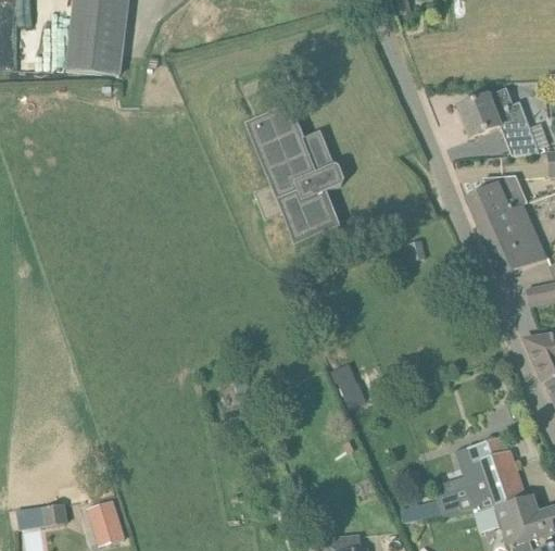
[(121,74),(128,0),(74,0),(66,70),(121,74)]
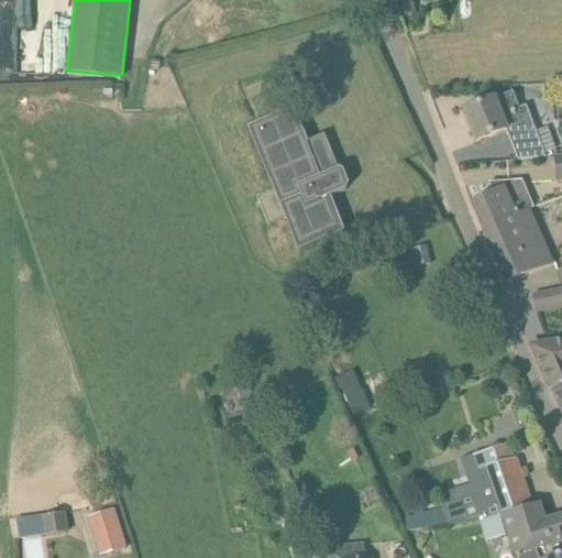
[(417,9),(414,0),(399,0),(405,13),(417,9)]
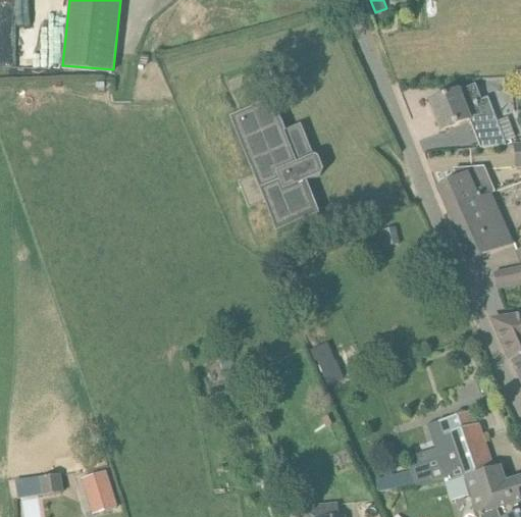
[(475,82),(430,100),(441,128),(471,117),(482,145),(506,142),(487,95),(482,98),(475,82)]
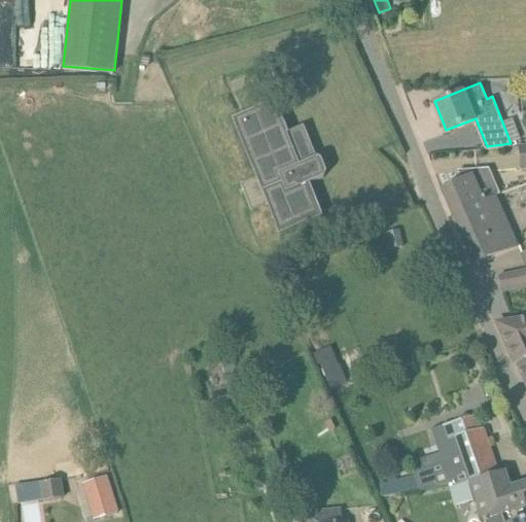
[(288,130),(275,96),(235,111),(259,174),(242,181),(252,208),(270,201),(281,230),(323,213),(310,180),(324,174),(326,170),(321,157),(317,155),(304,124),(288,130)]
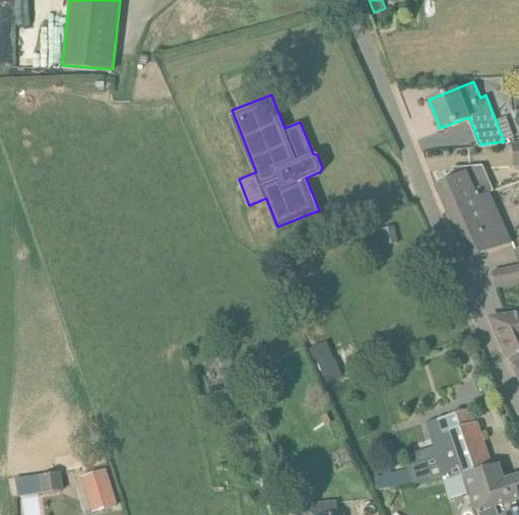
[(436,185),(446,208),(447,208),(475,196),(487,192),(480,178),(471,182),(467,171),(457,175),(436,185)]
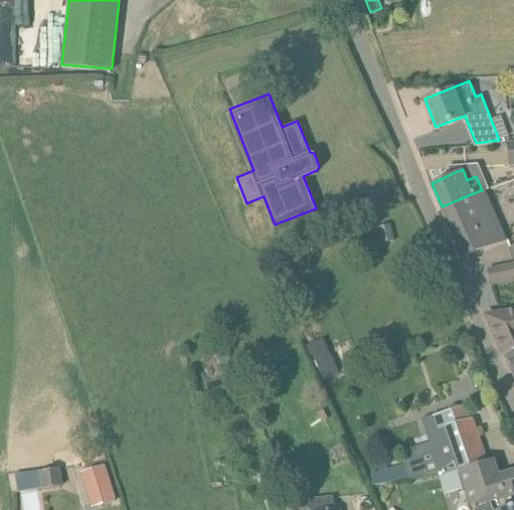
[(471,194),(443,206),(464,253),(506,235),(485,188),(482,190),(471,194)]
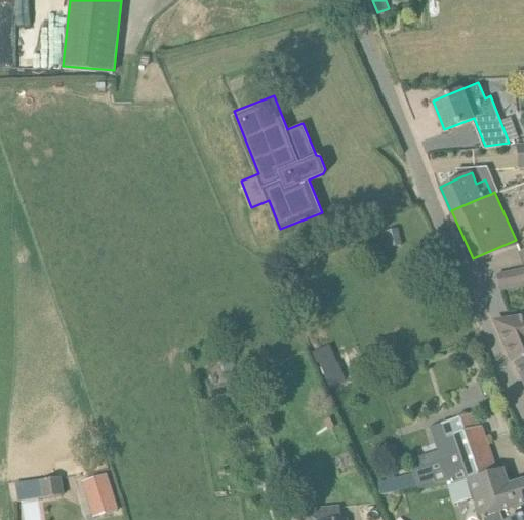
[(389,245),(401,242),(397,226),(385,228),(389,245)]
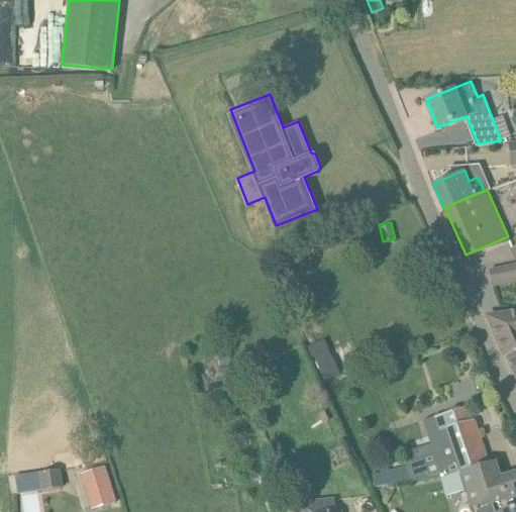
[(515,263),(491,269),(494,283),(515,278),(515,263)]
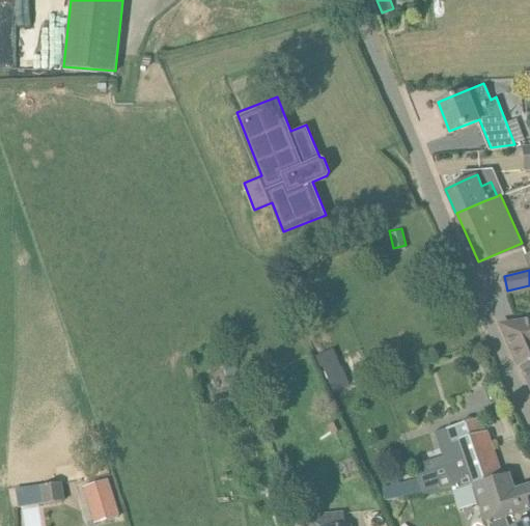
[(529,317),(503,324),(521,365),(529,361),(529,317)]
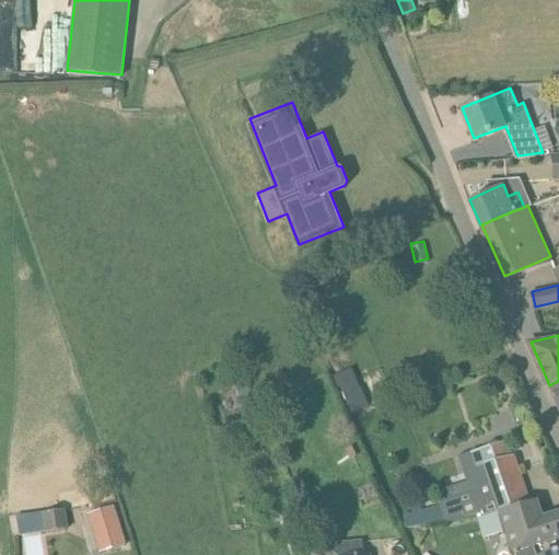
[(356,365),(337,374),(356,412),(374,403),(356,365)]
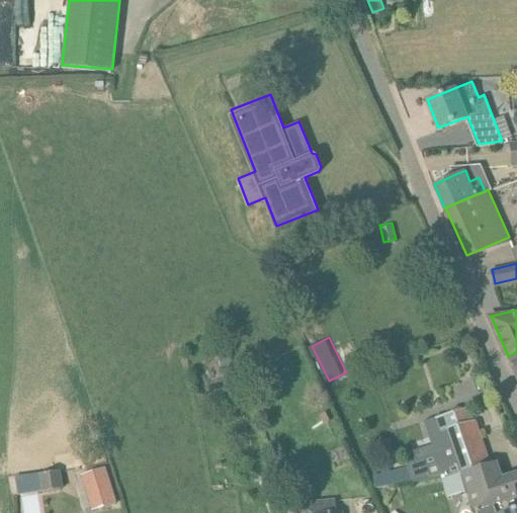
[(228,351),(219,354),(222,364),(231,361),(228,351)]
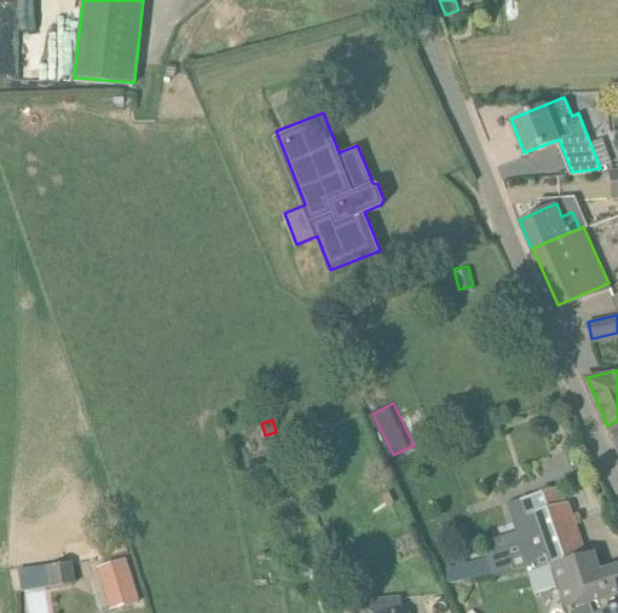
[(617,421),(607,426),(617,450),(617,421)]
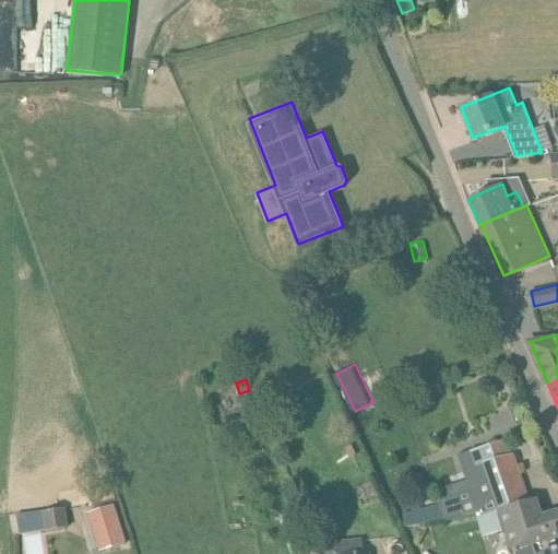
[(511,452),(506,436),(478,445),(479,448),(458,456),(462,469),(511,452)]
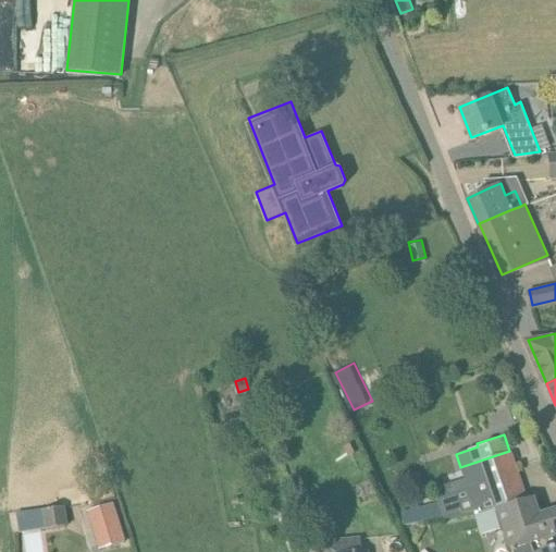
[(510,450),(509,451),(460,467),(467,487),(437,497),(440,502),(444,514),(444,515),(474,510),(476,514),(498,506),(527,498),(510,450)]
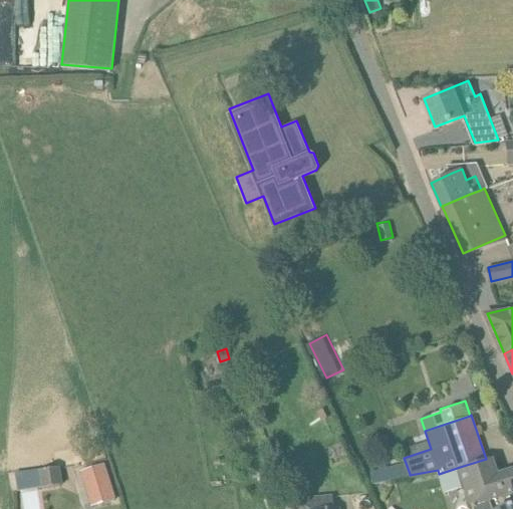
[(473,505),(512,490),(512,468),(498,474),(492,457),(486,459),(460,467),(473,505)]
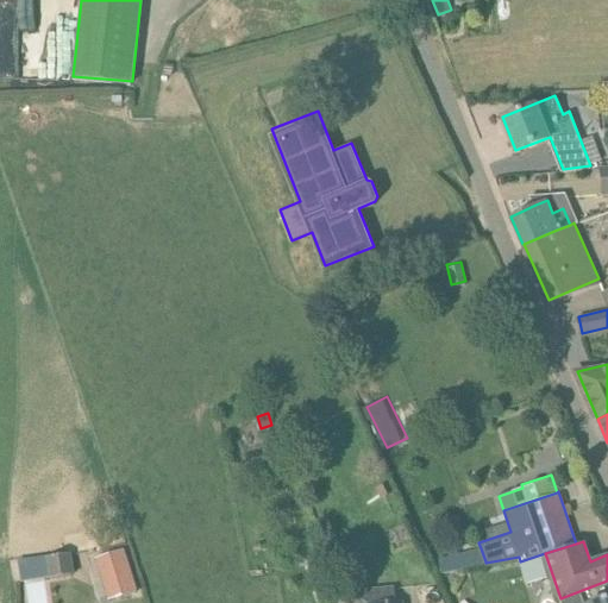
[(100,570),(114,565),(123,592),(137,589),(123,545),(95,554),(100,570)]
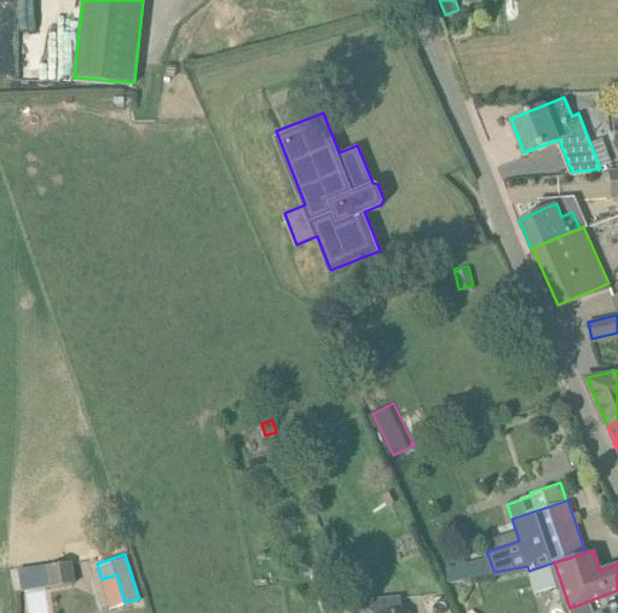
[(449,579),(494,571),(489,557),(480,559),(479,556),(467,559),(467,556),(457,557),(458,561),(445,565),(449,579)]
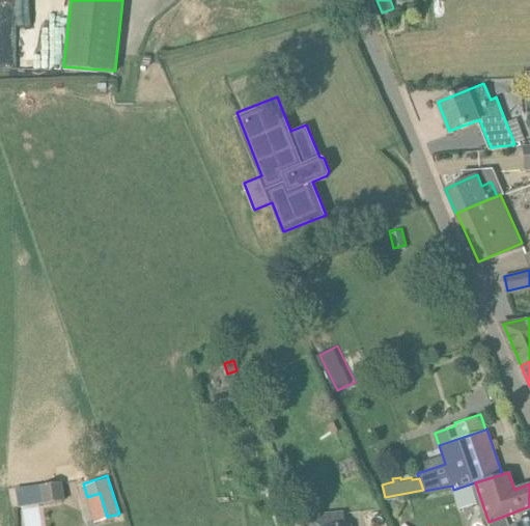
[(45,501),(64,498),(62,480),(42,483),(45,501)]
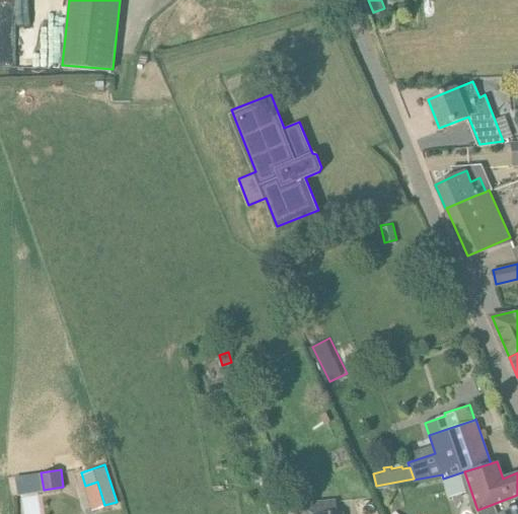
[(461,473),(443,479),(448,495),(466,490),(461,473)]
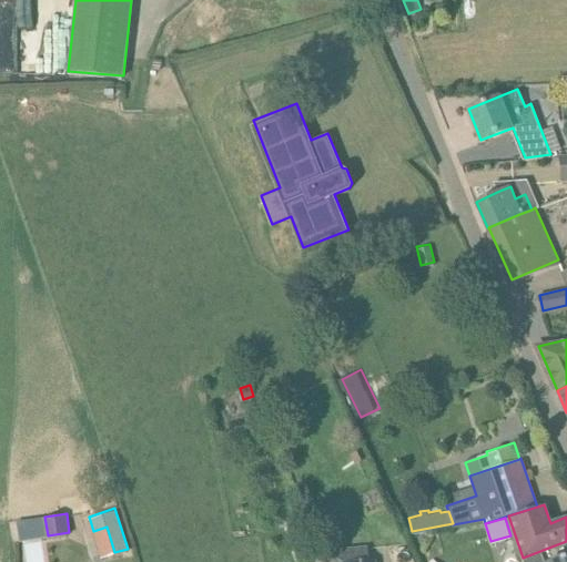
[(425,530),(418,539),(428,545),(434,537),(425,530)]
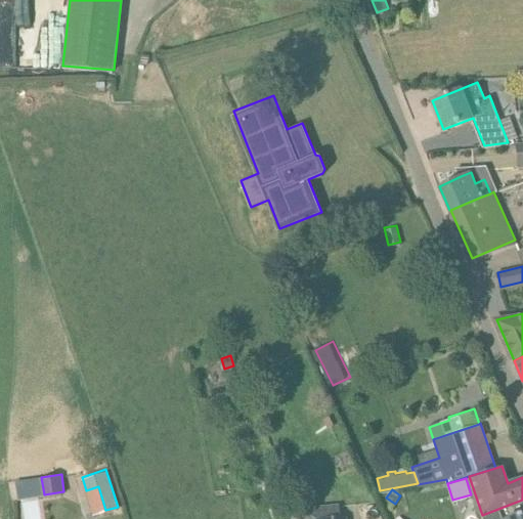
[(305,518),(345,518),(345,515),(342,516),(340,502),(304,506),(305,518)]
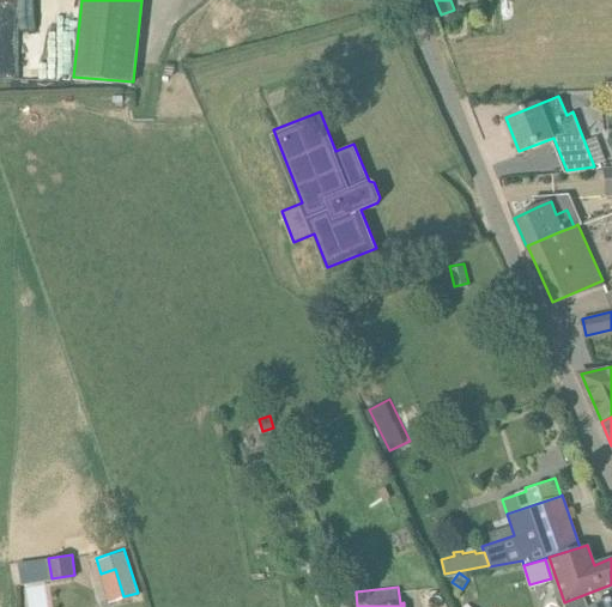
[(586,594),(564,602),(565,606),(611,606),(611,599),(593,606),(589,606),(586,595),(586,594)]
